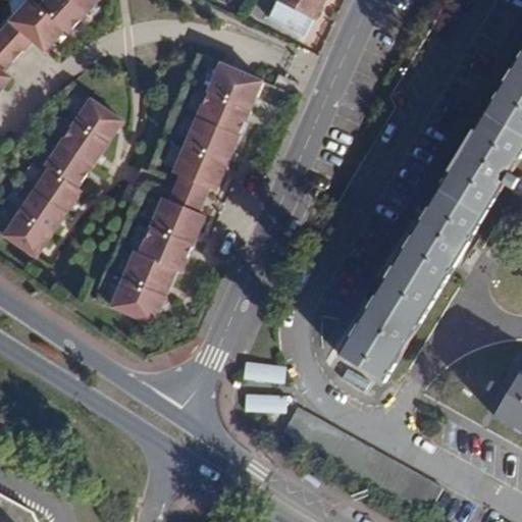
[(71,33),(97,0),(30,0),(16,0),(0,21),(0,94),(12,79),(5,73),(32,40),(44,50),(63,27),(71,33)]
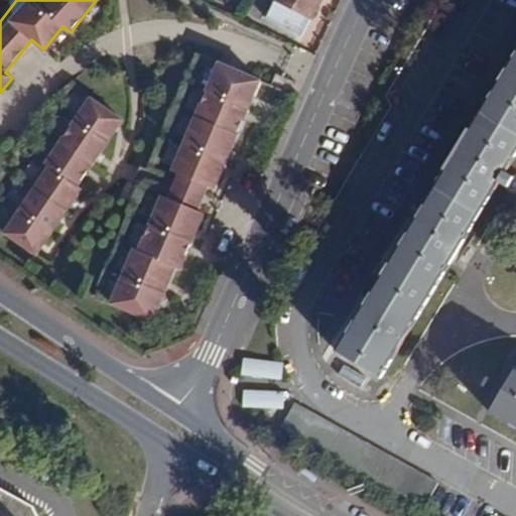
[(301,40),(323,0),(276,0),(265,20),(301,40)]
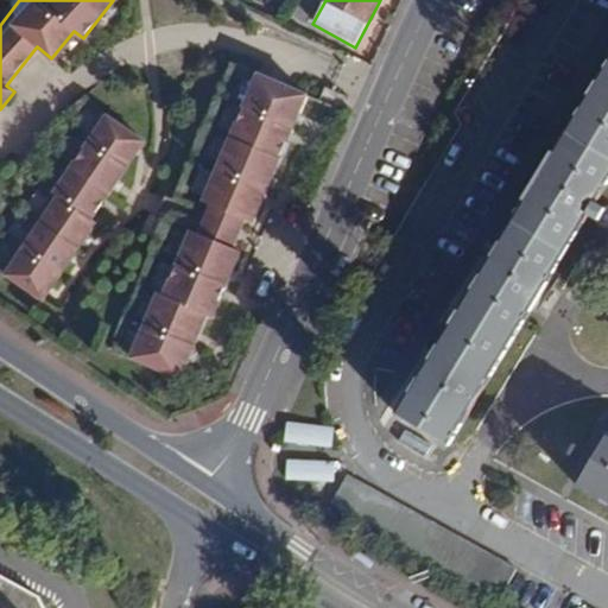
[(607,185),(607,62),(574,122),(511,222),(464,299),(420,371),(396,413),(451,447),(607,185)]
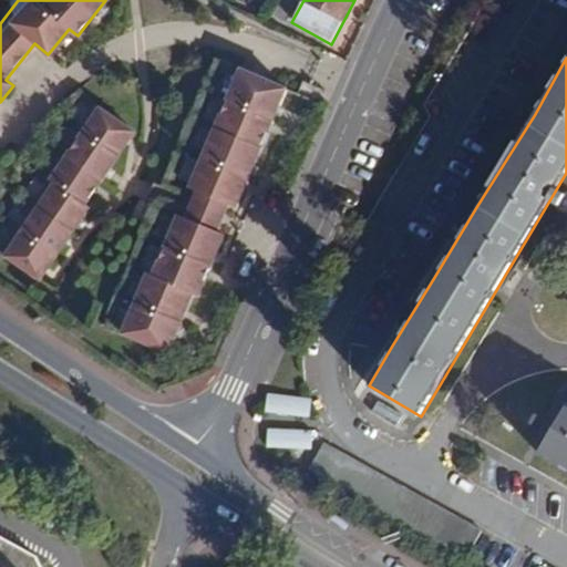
[(278,111),(287,89),(241,70),(191,188),(196,192),(229,206),(236,209),(246,186),(254,167),(270,127),(275,119),(278,111)]
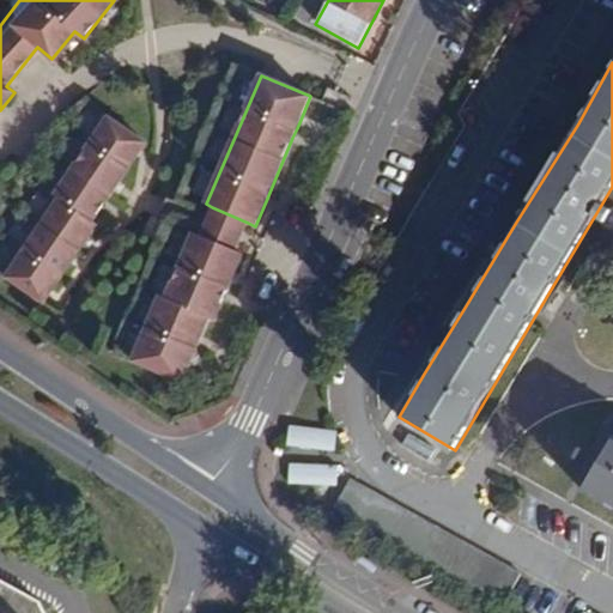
[(1,274),(43,303),(50,293),(72,261),(85,242),(97,224),(92,220),(104,204),(116,187),(139,153),(146,143),(104,114),(49,193),(54,195),(1,274)]
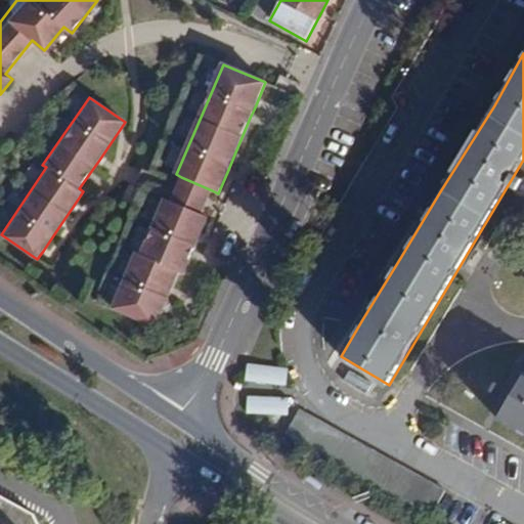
[(212,190),(181,177),(175,186),(170,201),(202,215),(208,201),(212,190)]
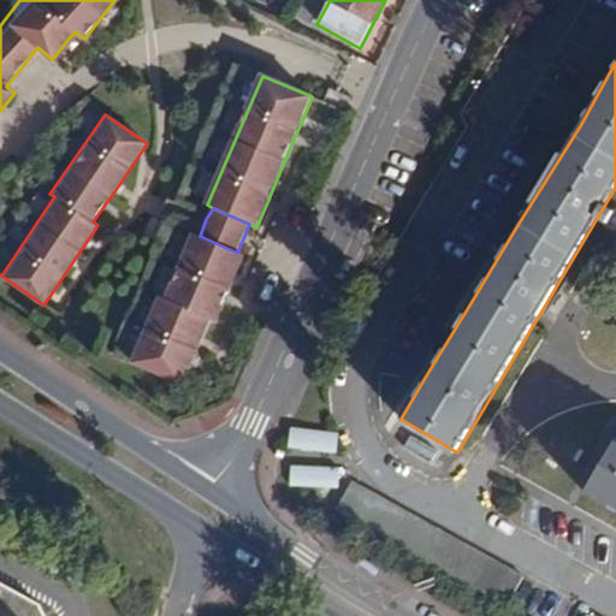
[(132,362),(182,384),(191,363),(200,343),(209,320),(215,323),(225,300),(234,279),(244,255),(237,253),(200,236),(194,234),(166,300),(161,297),(132,362)]
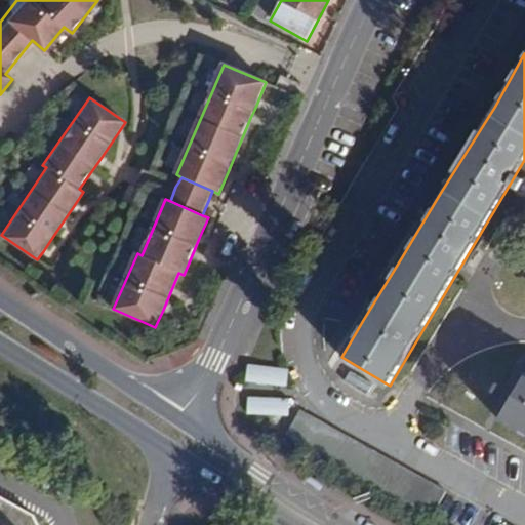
[(288,387),(289,368),(246,365),(245,384),(288,387)]
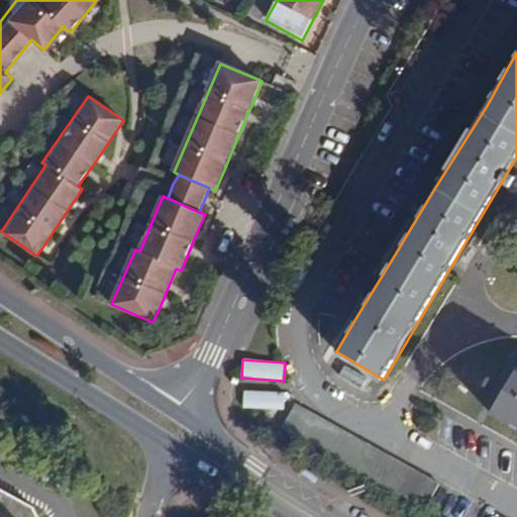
[(516,374),(493,415),(516,429),(516,374)]
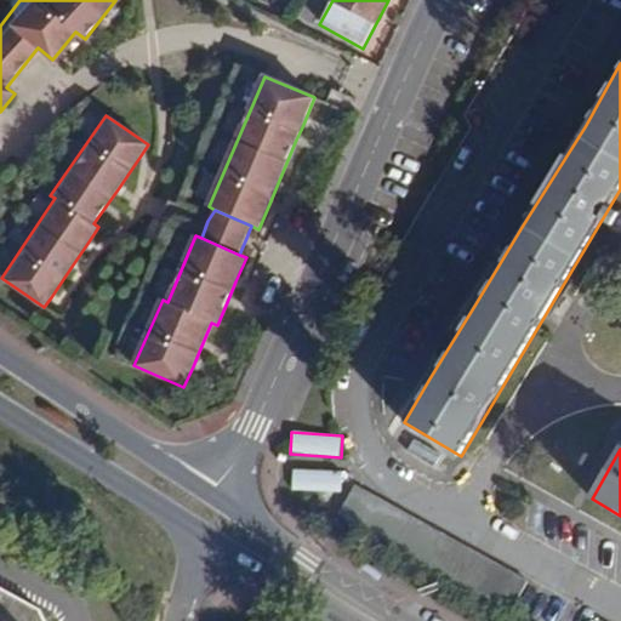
[(342,491),(342,471),(292,469),(291,489),(342,491)]
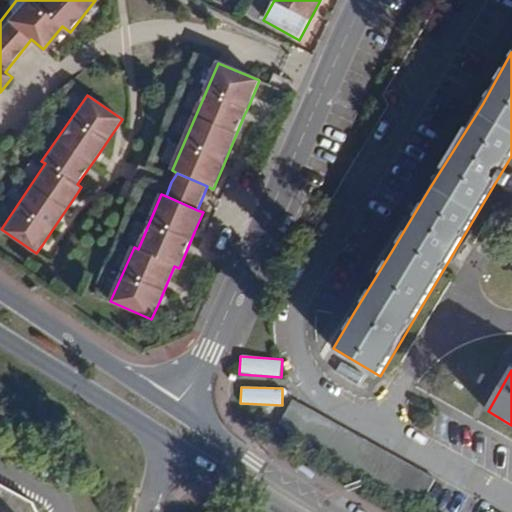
[(434,481),(290,401),(277,425),(421,505),(434,481)]
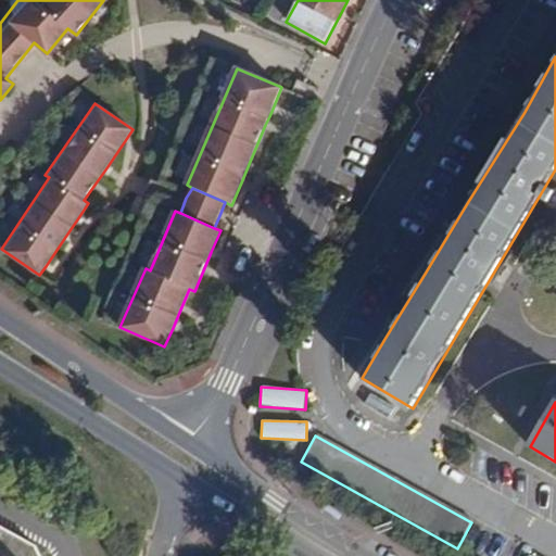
[(0,555),(40,555),(37,546),(0,527),(0,555)]
